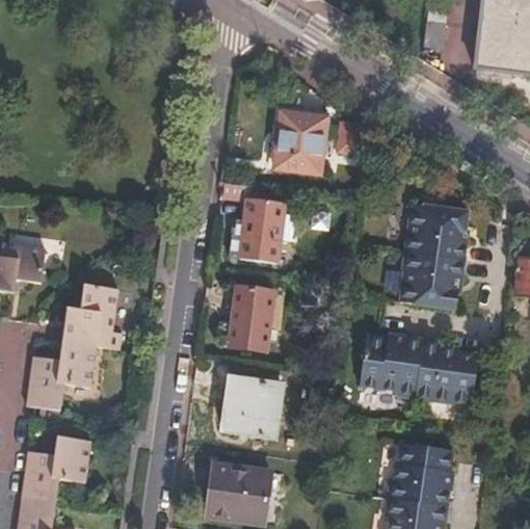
[(484,0),(477,67),(529,73),(529,0),(484,0)]
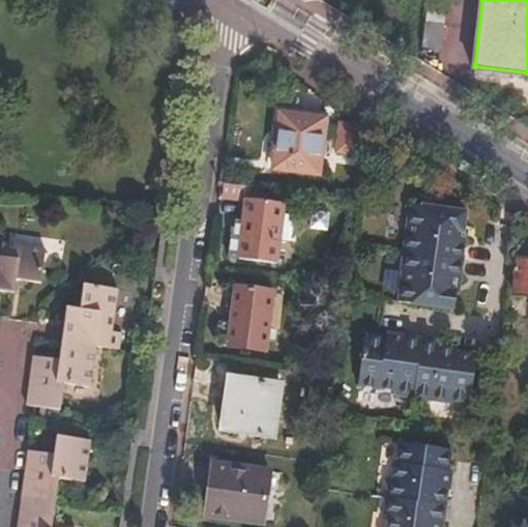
[(426,22),(423,44),(441,47),(444,24),(426,22)]
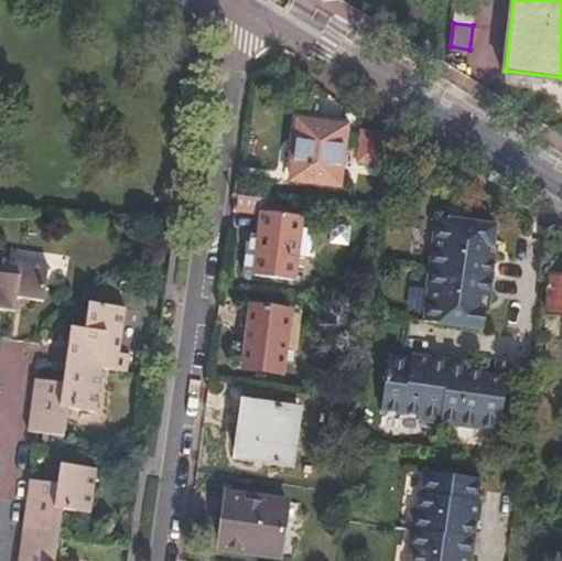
[(389,166),(393,132),(361,126),(360,130),(347,128),(348,123),(300,116),(291,175),(341,182),(345,146),(360,148),(358,162),(389,166)]
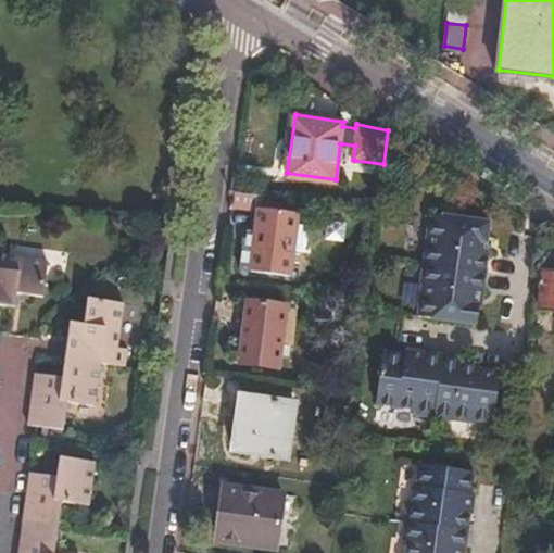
[(236,166),(234,187),(246,188),(249,168),(236,166)]
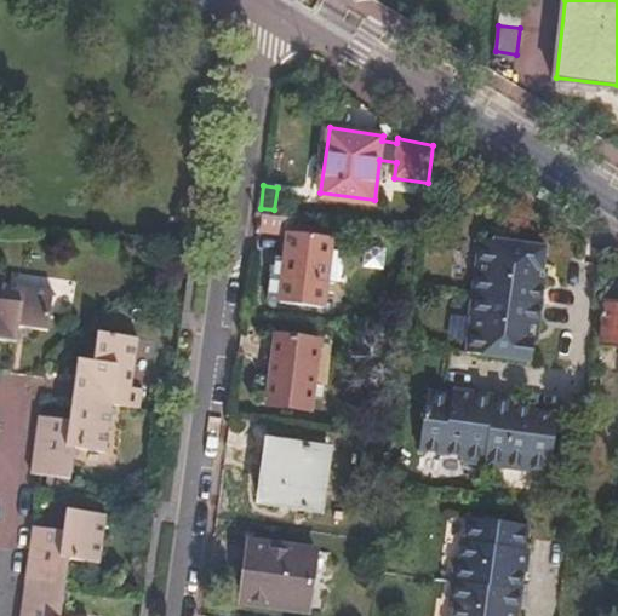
[(261,208),(258,228),(290,231),(291,229),(292,213),(274,209),(261,208)]
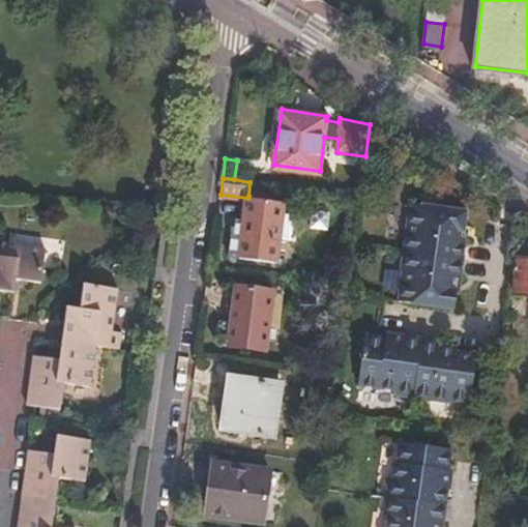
[(240,256),(277,260),(285,200),(248,196),(240,256)]
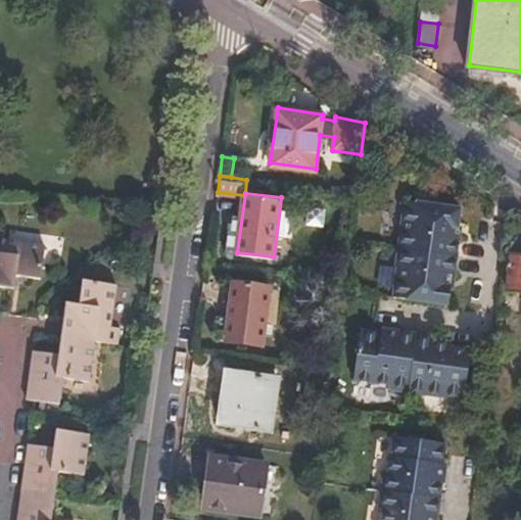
[(399,265),(395,295),(452,303),(454,286),(453,285),(455,273),(457,274),(462,238),(459,238),(463,207),(407,199),(397,265),(399,265)]
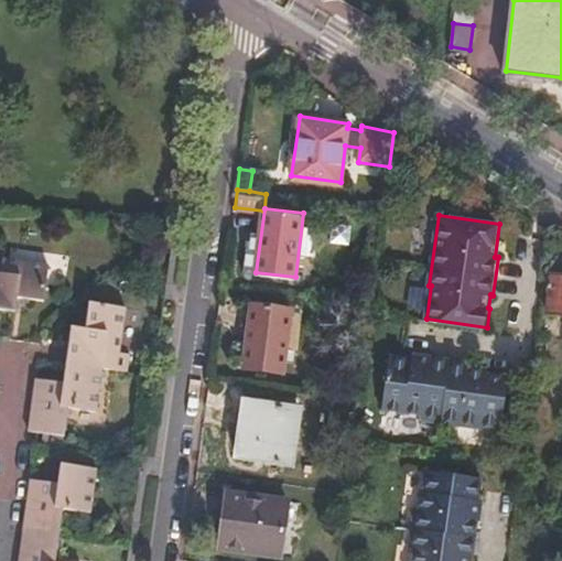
[(0,245),(0,306),(15,310),(19,294),(43,298),(49,263),(2,257),(2,246),(0,245)]
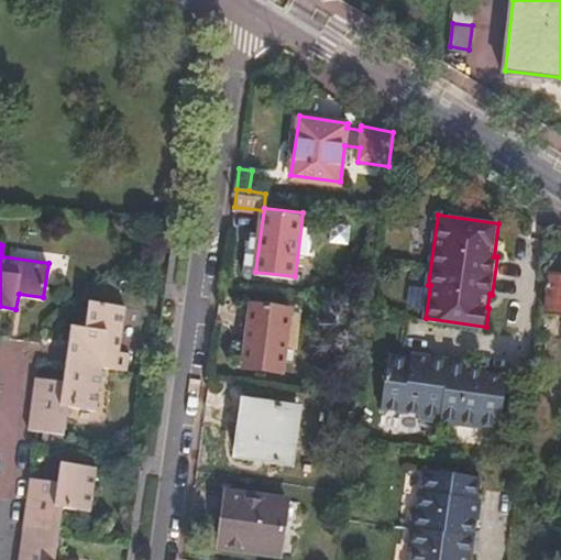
[(548,309),(560,311),(560,272),(552,272),(548,309)]
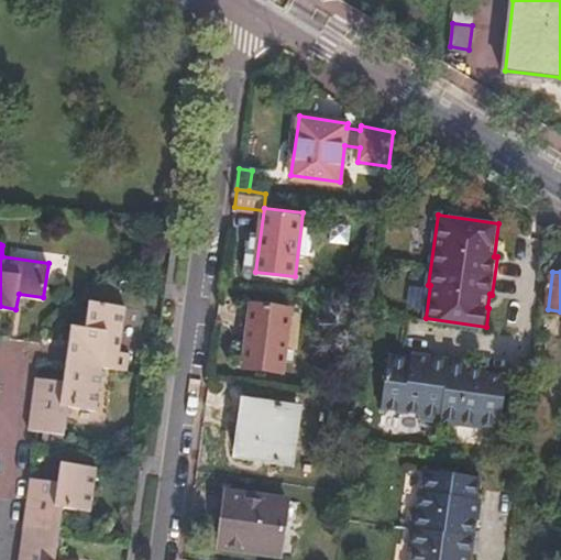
[(65,362),(102,366),(128,371),(130,352),(119,351),(124,316),(125,306),(87,302),(86,314),(84,327),(70,326),(65,362)]
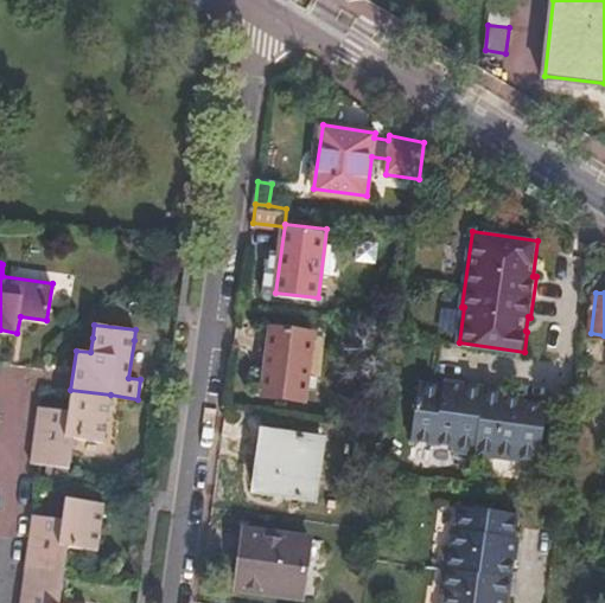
[(265,391),(310,398),(317,331),(272,325),(265,391)]
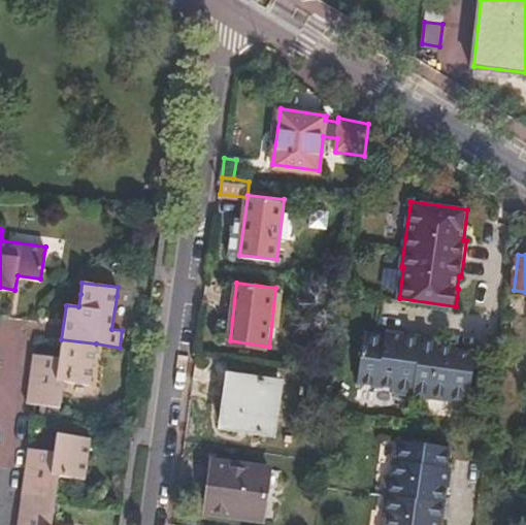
[(404,338),(365,332),(358,383),(397,388),(396,392),(470,403),(478,352),(440,347),(440,339),(405,333),(404,338)]
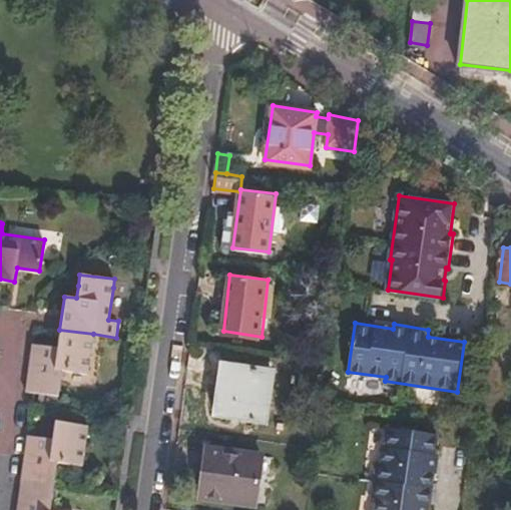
[(87,373),(93,334),(59,330),(56,348),(31,345),(25,388),(32,389),(58,394),(58,390),(61,369),(87,373)]
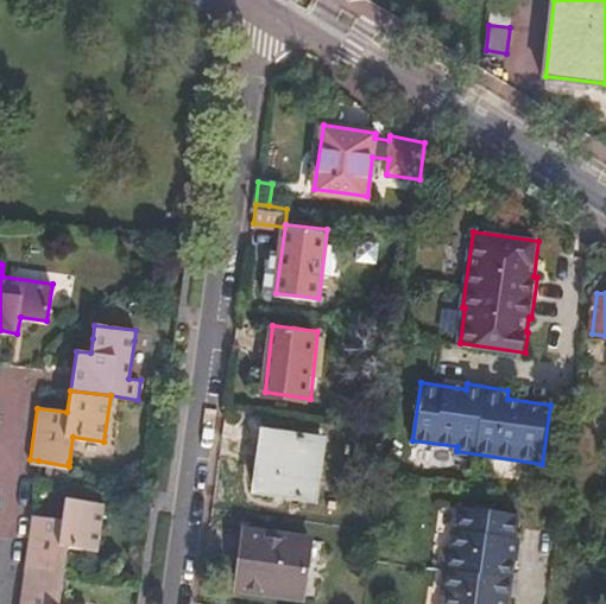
[(259,489),(319,497),(326,437),(266,428),(259,489)]
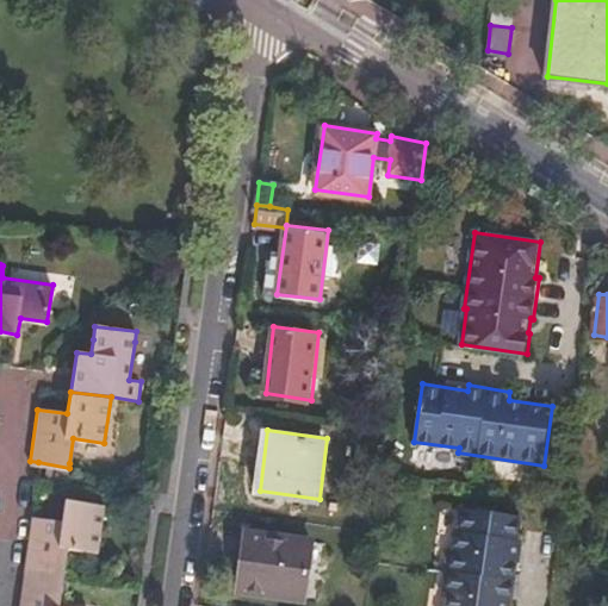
[(24,572),(64,578),(68,549),(97,553),(99,541),(104,505),(64,499),(62,519),(31,516),(29,536),(24,572)]
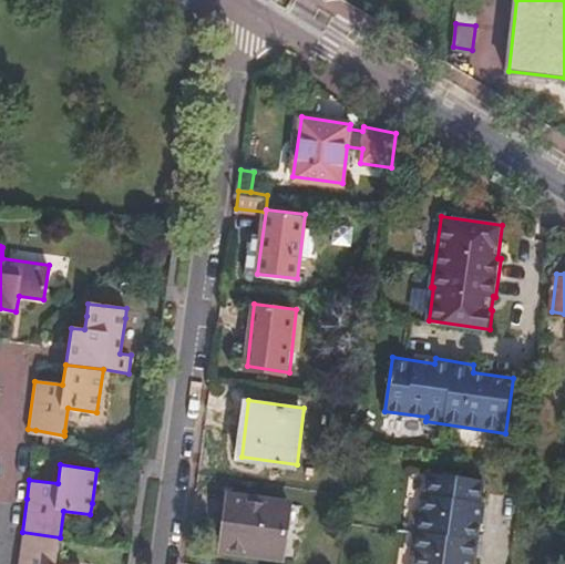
[(485,480),(430,472),(427,494),(424,494),(421,512),(417,512),(412,550),(415,551),(413,563),(470,563),(471,557),(475,557),(481,521),(476,520),(479,503),(482,503),(485,480)]
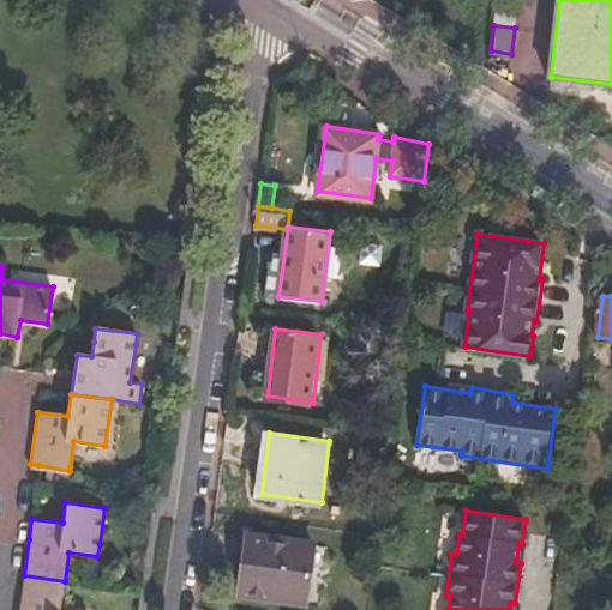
[(243,592),(310,602),(318,542),(250,532),(243,592)]
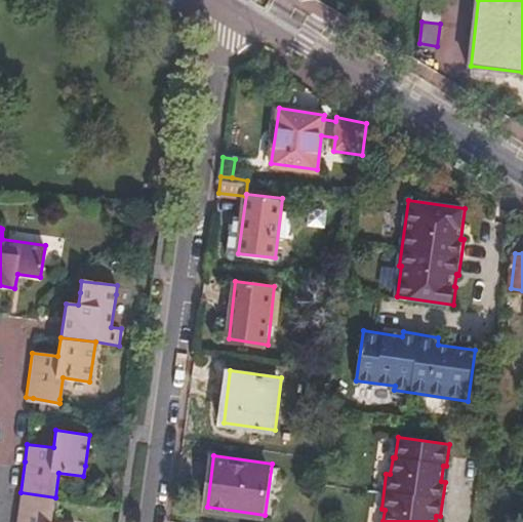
[(51,521),(55,497),(21,492),(16,521),(51,521)]
